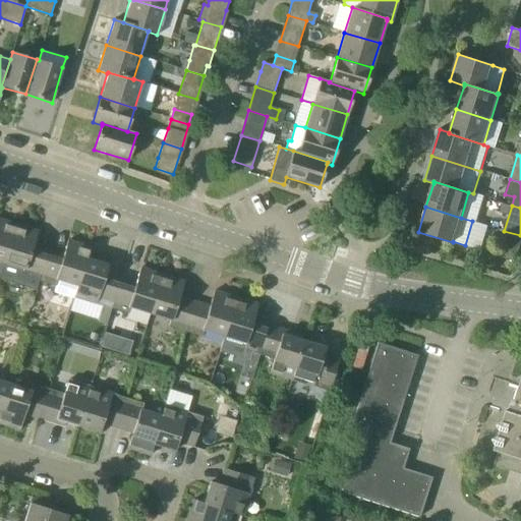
[(4,264),(3,264),(15,224),(0,219),(0,276),(1,275),(4,264)]
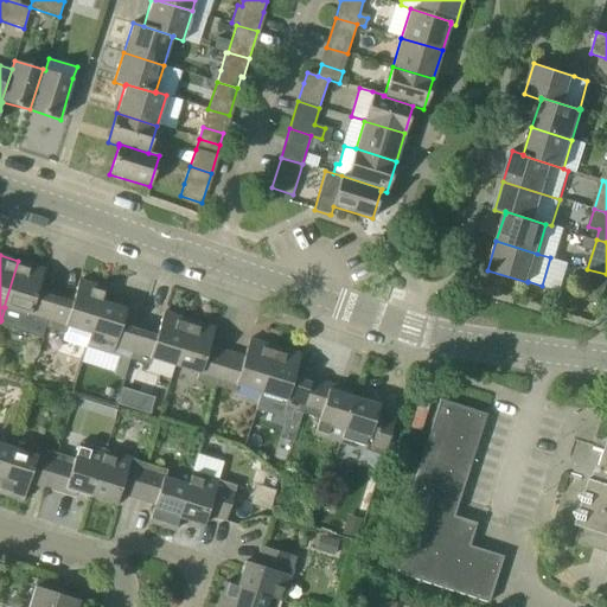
[(45,328),(56,295),(38,289),(44,269),(18,261),(4,307),(5,307),(1,320),(24,327),(26,323),(45,328)]
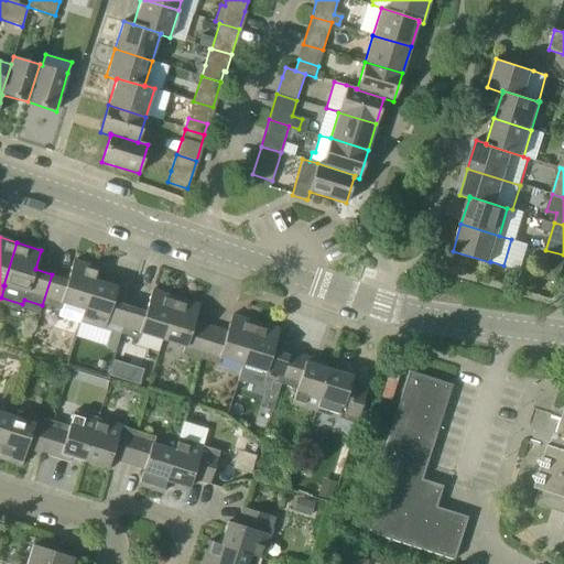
[(84,310),(94,280),(98,268),(74,260),(67,279),(52,274),(42,305),(43,305),(41,312),(47,315),(51,307),(61,311),(58,315),(79,322),(84,310)]
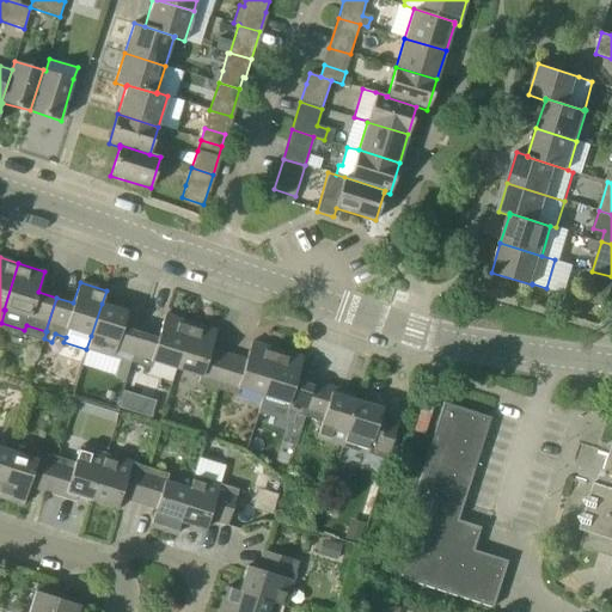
[(130,363),(140,330),(123,324),(127,312),(102,304),(91,336),(86,349),(120,360),(130,363)]
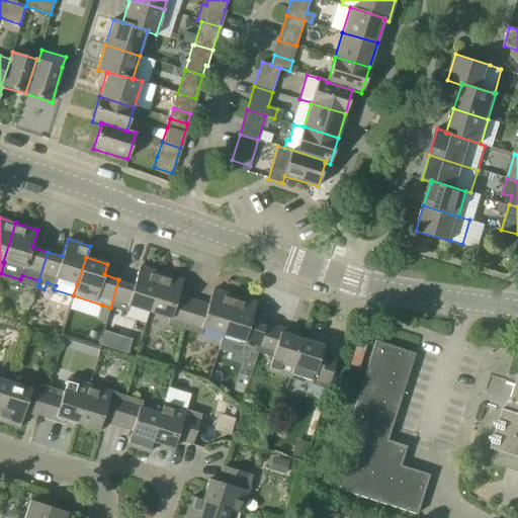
[(149,312),(161,273),(140,266),(134,283),(118,279),(110,308),(126,313),(128,306),(149,312)]
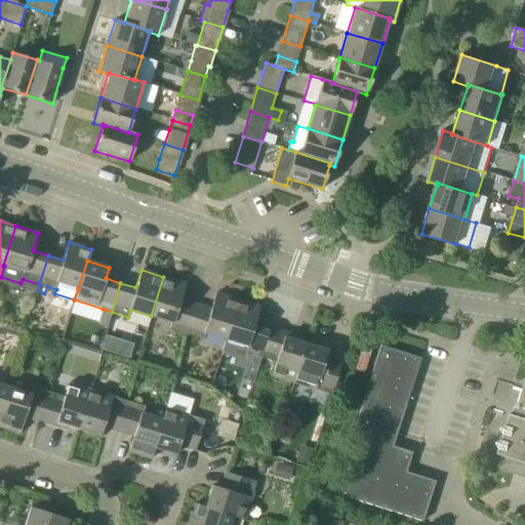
[(186,334),(195,306),(179,301),(186,284),(163,277),(151,316),(171,323),(169,329),(186,334)]
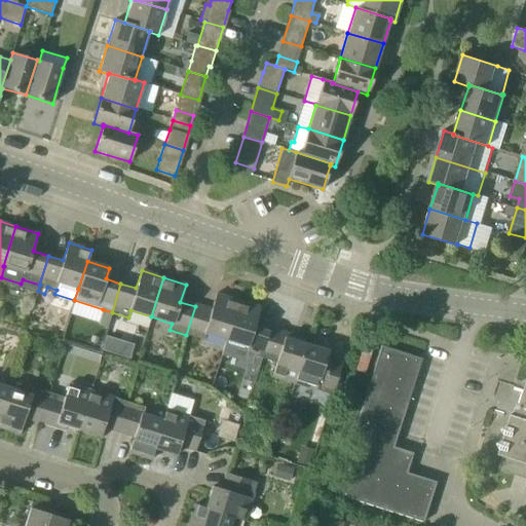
[(225,340),(237,300),(216,294),(211,311),(195,306),(186,335),(203,341),(205,334),(225,340)]
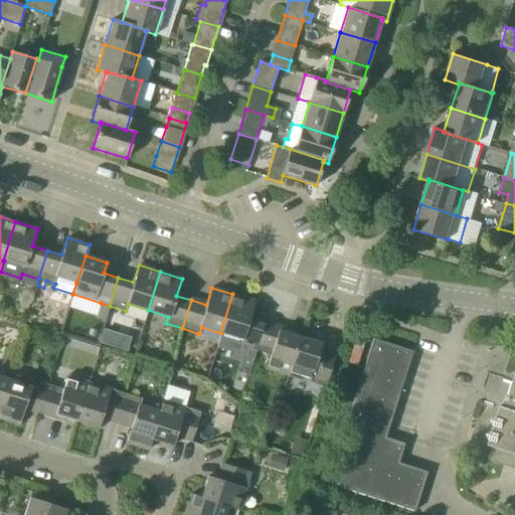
[(255,351),(265,321),(264,323),(249,318),(254,301),(232,294),(220,333),(221,333),(216,347),(240,355),(242,347),(255,351)]
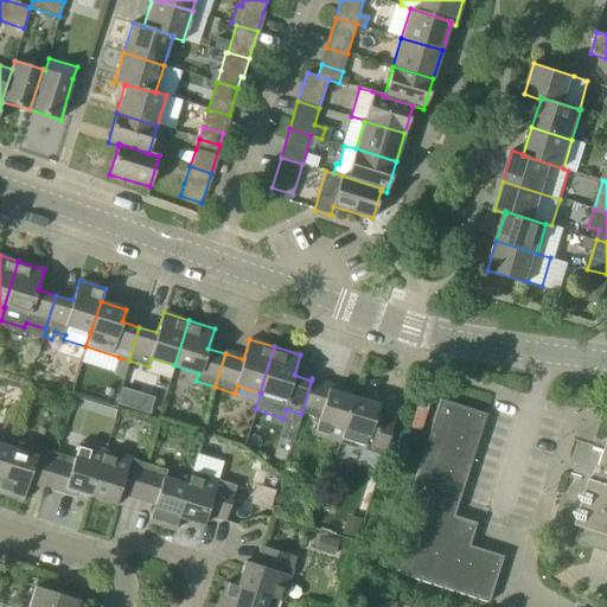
[(119,357),(114,372),(125,375),(129,360),(119,357)]
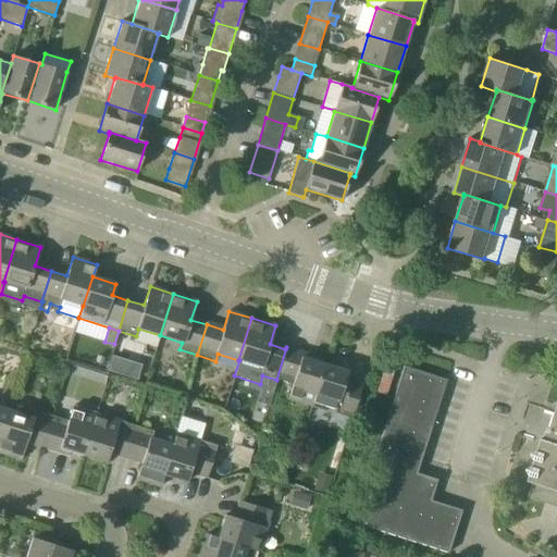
[(311,406),(324,364),(302,358),(304,353),(286,347),(276,380),(284,382),(293,385),(288,399),(311,406)]
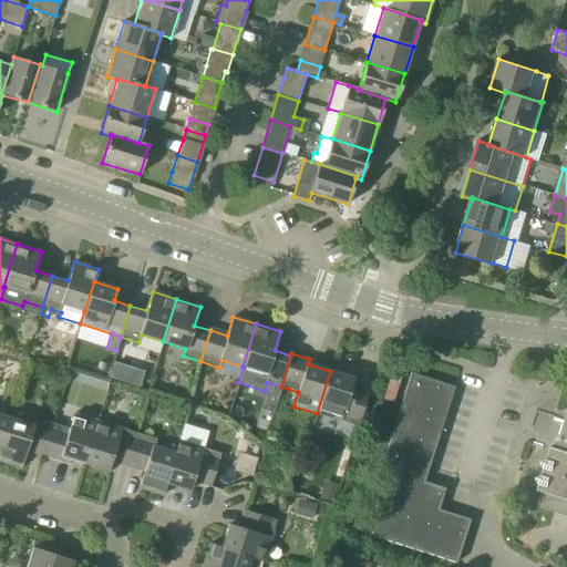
[(112,374),(142,381),(145,369),(115,362),(112,374)]
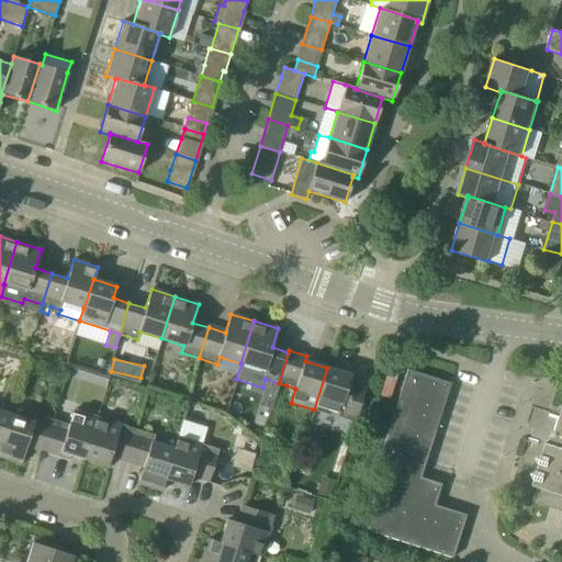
[(355,423),(364,390),(363,390),(362,392),(347,386),(351,375),(327,368),(314,409),(355,423)]
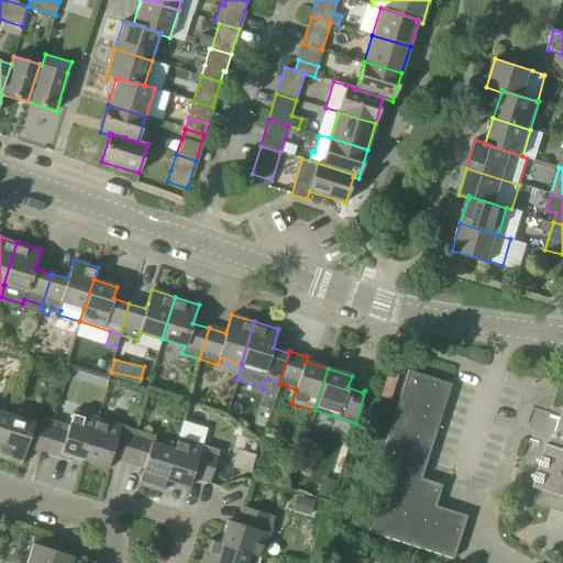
[(357,528),(453,559),(466,516),(435,506),(442,485),(421,478),(451,384),(408,371),(357,528)]
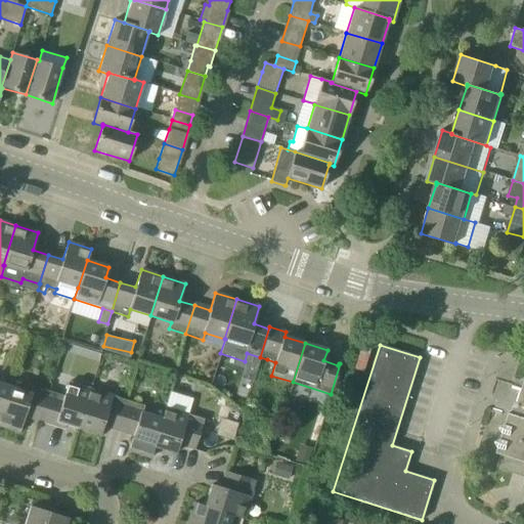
[(523,382),(518,403),(514,415),(510,413),(506,425),(500,428),(504,433),(501,439),(495,442),(498,448),(496,453),(501,454),(497,469),(523,477),(523,382)]
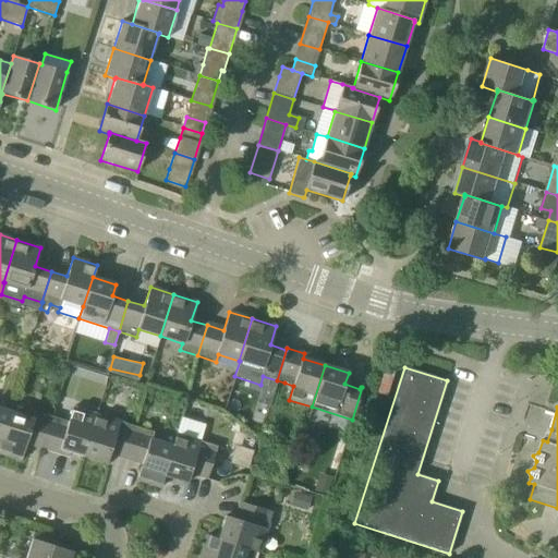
[(0,441),(10,412),(0,408),(0,441)]
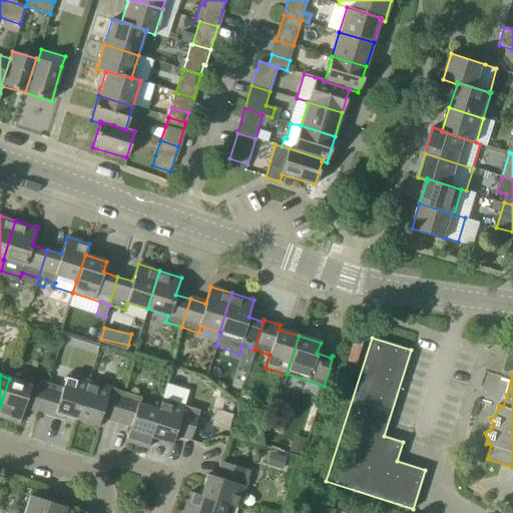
[(76,419),(88,381),(67,375),(63,388),(47,383),(38,411),(39,411),(38,412),(55,418),(63,420),(65,415),(76,419)]
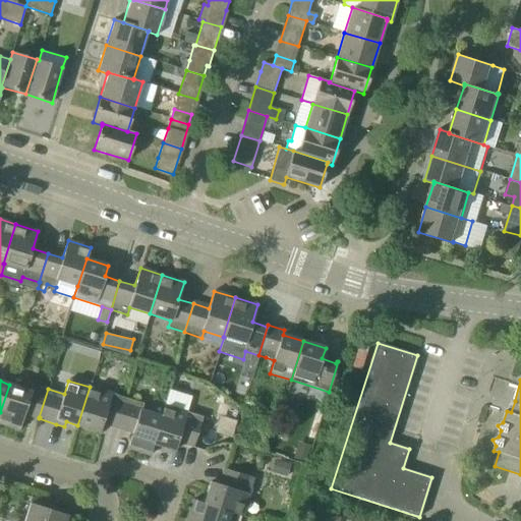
[(39,417),(48,389),(33,384),(31,391),(9,385),(0,412),(0,423),(19,429),(25,412),(39,417)]
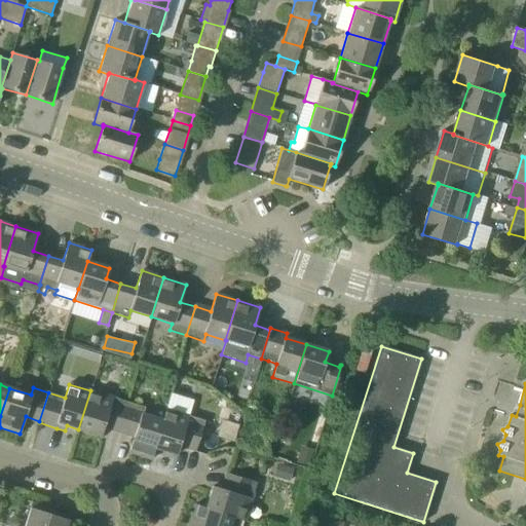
[(118,430),(127,402),(90,390),(78,429),(101,437),(104,425),(118,430)]
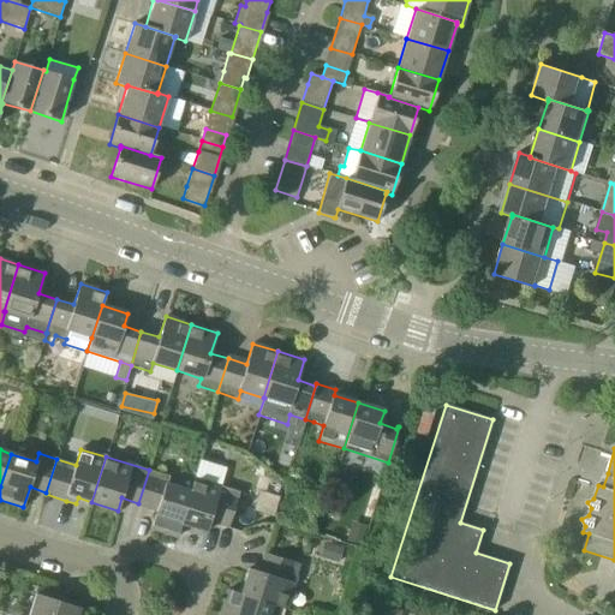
[(224,482),(226,464),(199,459),(197,477),(224,482)]
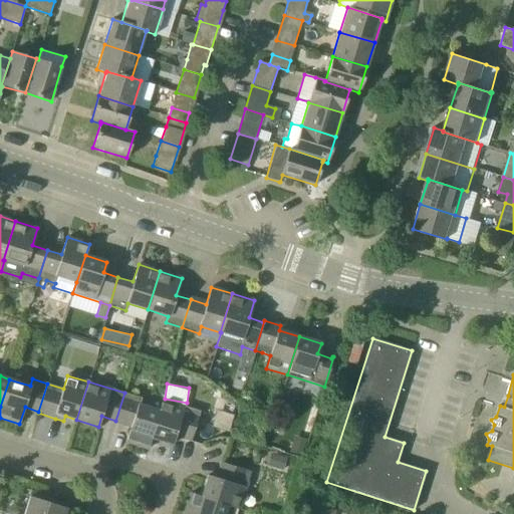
[(152,438),(160,411),(141,405),(143,398),(124,393),(115,421),(132,426),(125,442),(148,449),(152,438)]
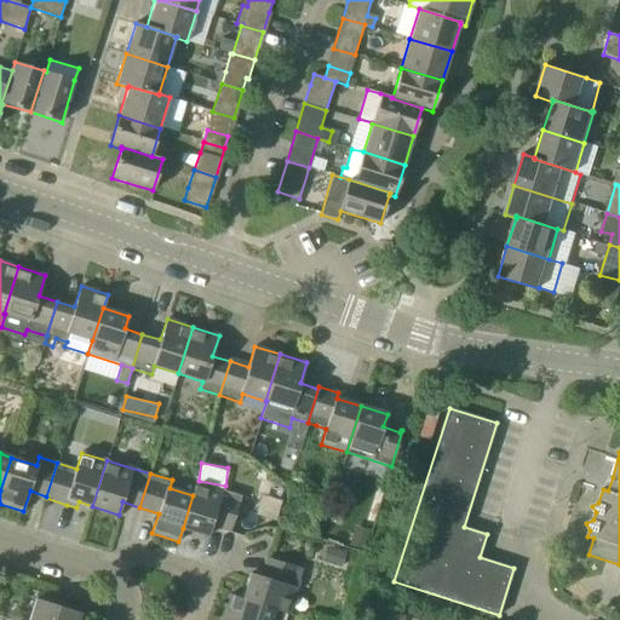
[(183,528),(208,537),(212,523),(229,529),(229,530),(230,532),(240,495),(197,482),(193,495),(183,528)]
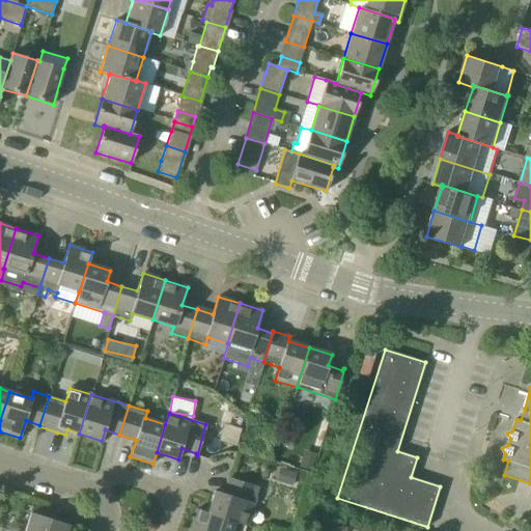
[(226,426),(222,438),(236,442),(240,430),(226,426)]
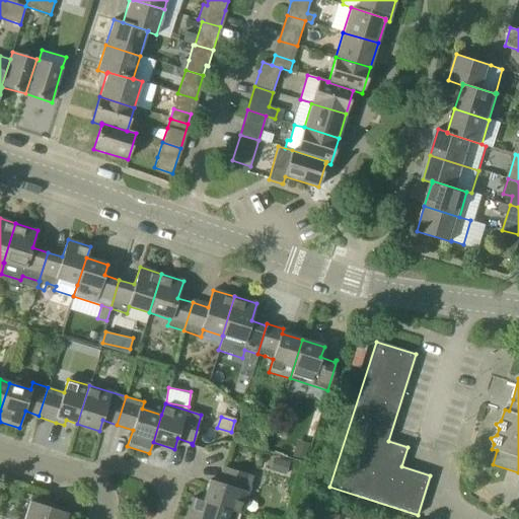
[(308,444),(297,440),(291,456),(303,460),(308,444)]
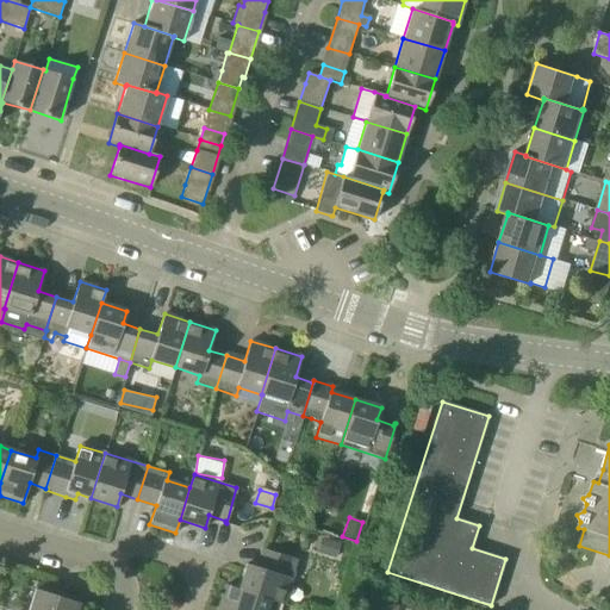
[(340,543),(321,537),(316,553),(336,558),(340,543)]
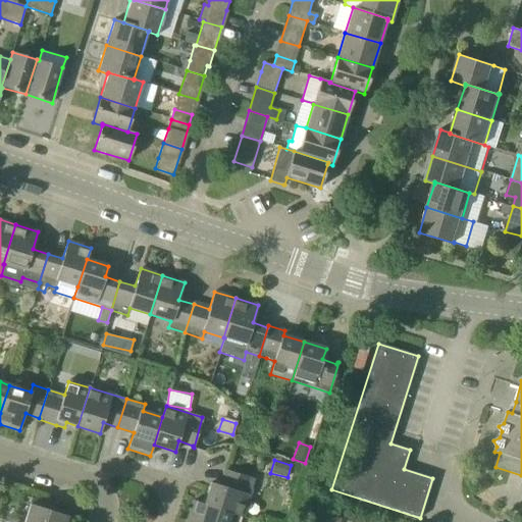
[(203,505),(239,516),(243,517),(255,479),(225,470),(224,471),(226,472),(221,486),(211,482),(204,504),(203,505)]
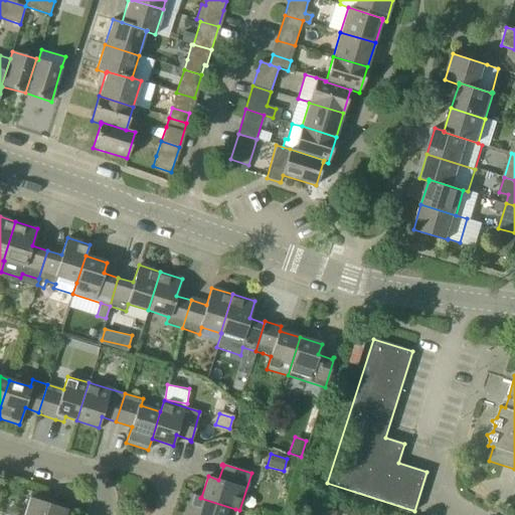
[(200,498),(201,497),(190,494),(183,514),(232,514),(235,509),(200,498)]
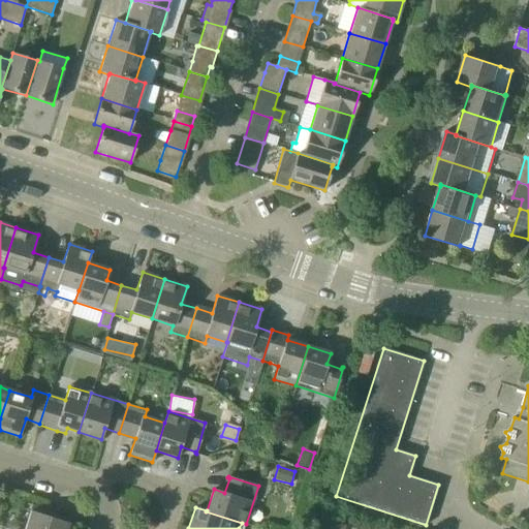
[(66,528),(68,523),(52,518),(54,511),(43,508),(42,515),(31,510),(25,528),(66,528)]
